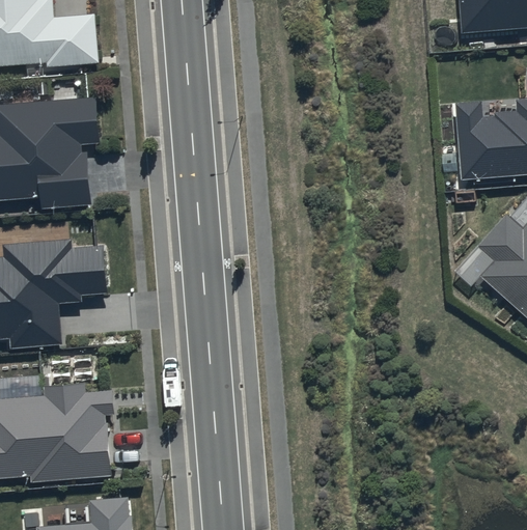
[(0,66),(48,63),(49,67),(99,63),(95,15),(54,17),(53,0),(0,0),(0,66)]
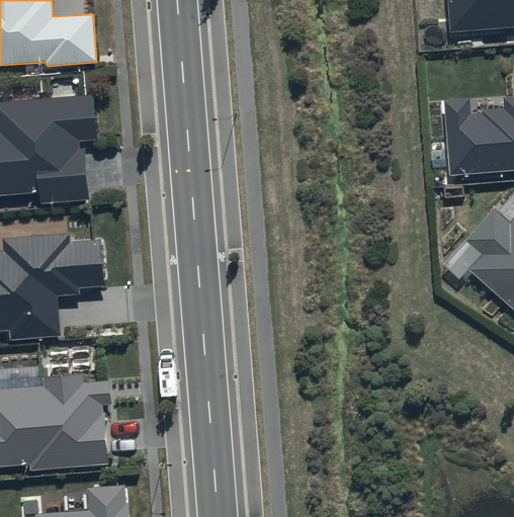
[(445,0),(447,30),(513,26),(513,0),(445,0)]
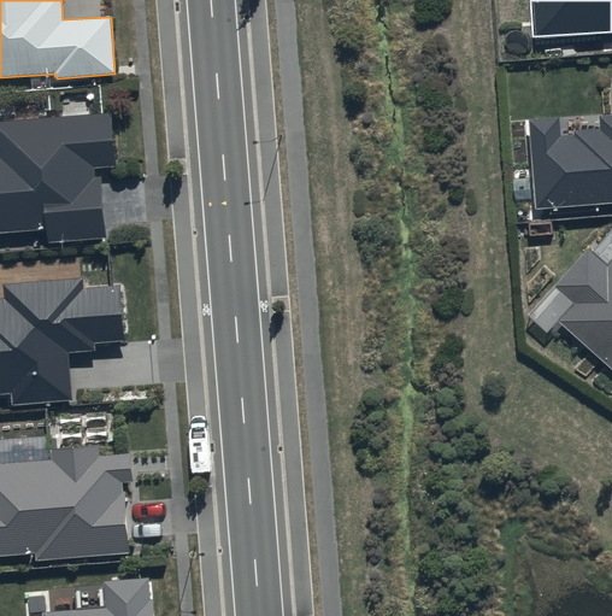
[(0,232),(48,228),(49,244),(105,239),(101,177),(95,177),(95,168),(116,166),(112,113),(0,122),(0,232)]
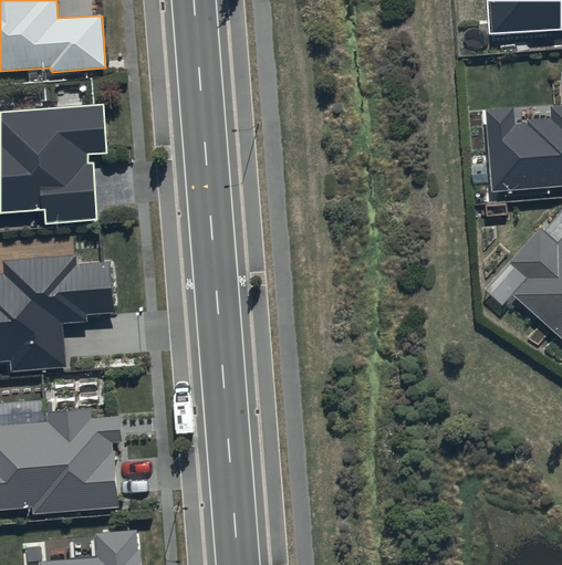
[(561,105),(550,106),(550,119),(526,121),(526,123),(511,124),(511,108),(484,110),(490,190),(561,185),(561,105)]
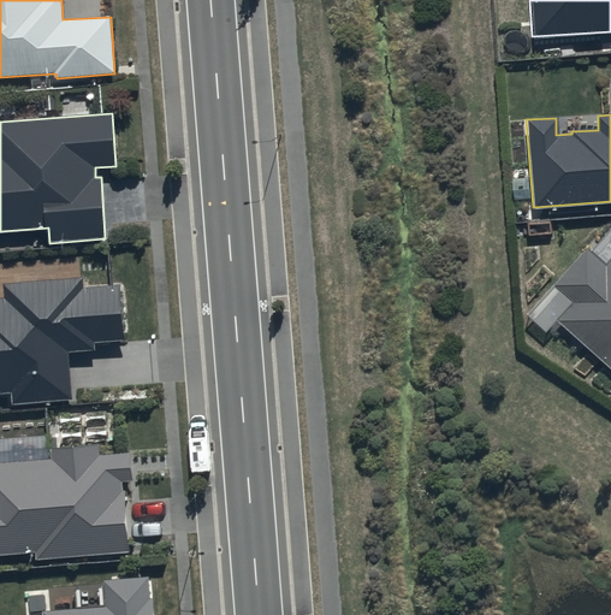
[(610,258),(604,266),(585,248),(551,284),(573,303),(556,321),(610,370),(610,258)]
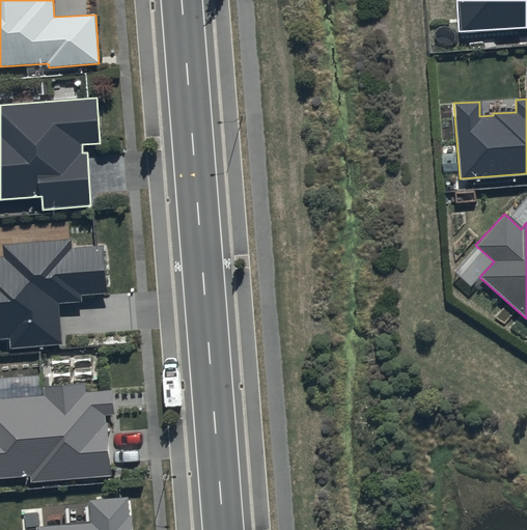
[(0,338),(11,337),(11,347),(60,344),(57,304),(83,302),(83,294),(107,291),(104,246),(71,248),(71,240),(1,245),(2,257),(0,257),(0,338)]
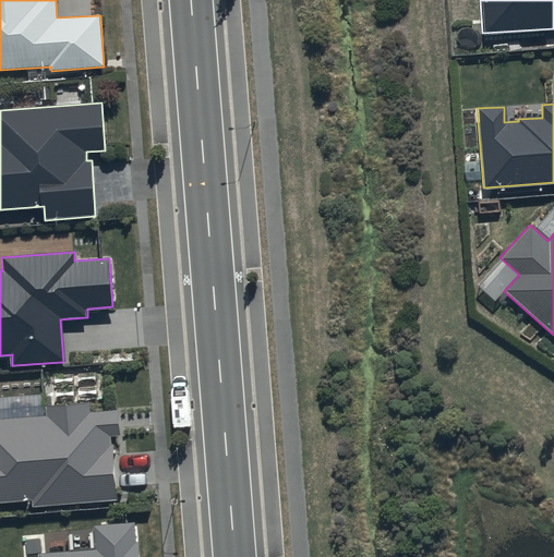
[(0,503),(32,500),(33,505),(117,500),(113,444),(111,444),(110,436),(118,435),(117,410),(88,412),(88,402),(46,404),(47,416),(0,419),(0,503)]
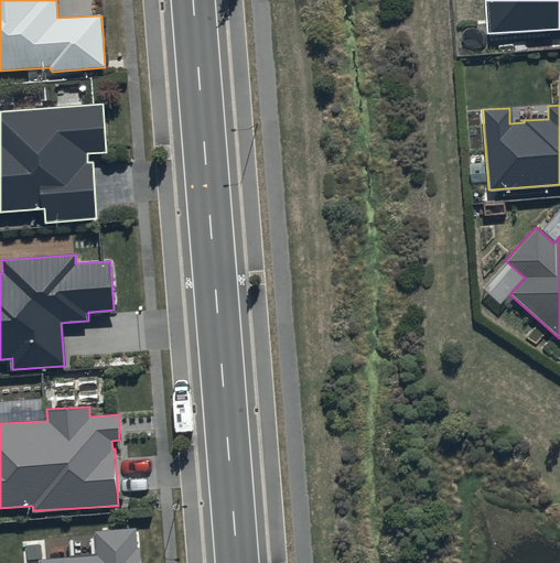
[(38,562),(141,562),(141,548),(137,548),(136,529),(94,530),(95,555),(38,558),(38,562)]
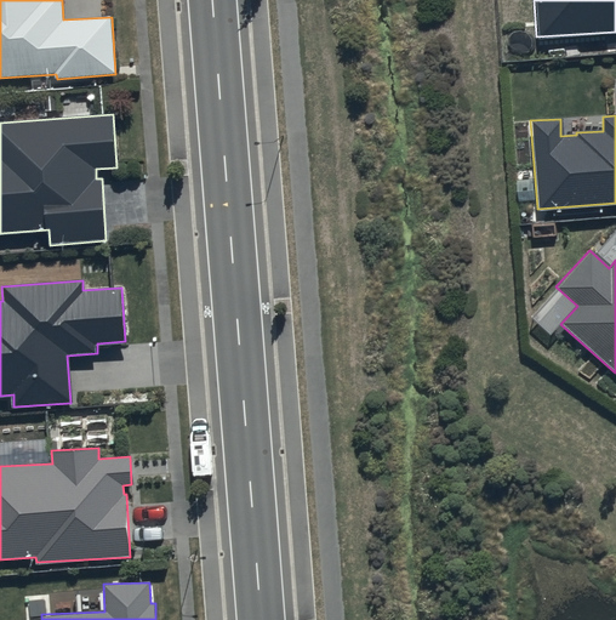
All buildings are outlined.
